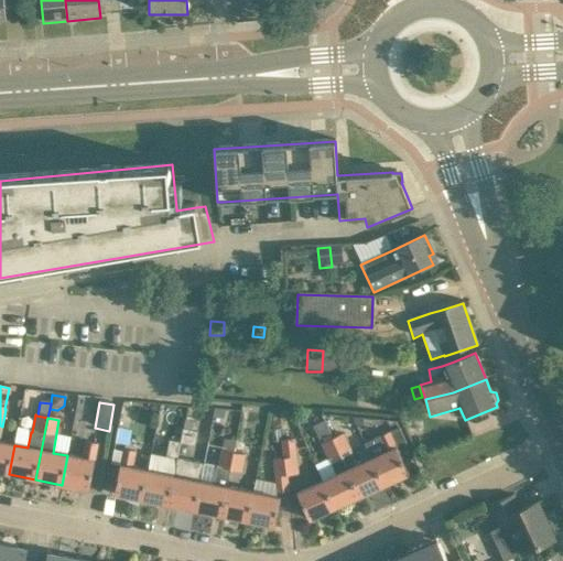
[(331,435),(328,432),(324,422),(313,428),(320,441),(331,435)]
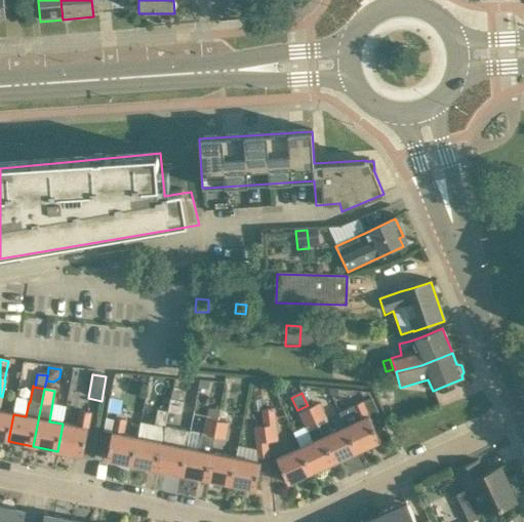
[(380,442),(369,417),(377,413),(371,399),(339,414),(357,452),(380,442)]
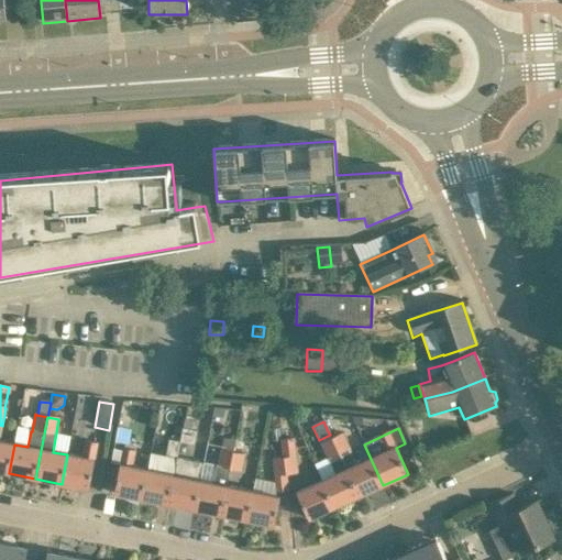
[(183,429),(179,442),(179,443),(180,443),(194,447),(197,432),(183,429)]
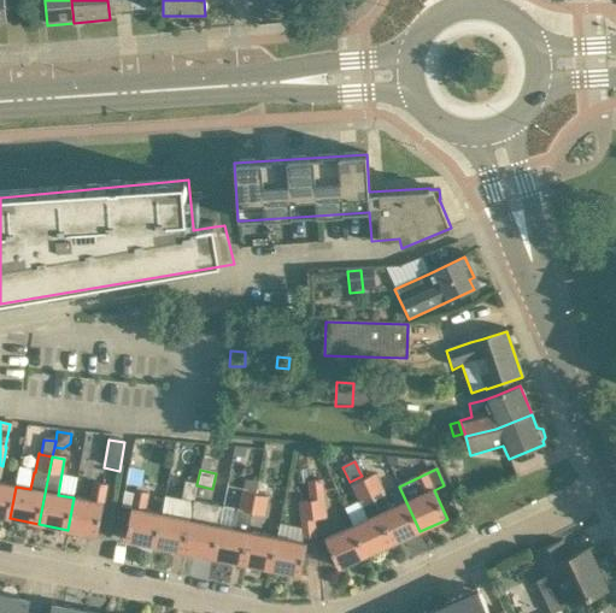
[(375,475),(373,476),(363,481),(393,544),(420,531),(399,487),(397,487),(404,504),(392,510),(375,475)]
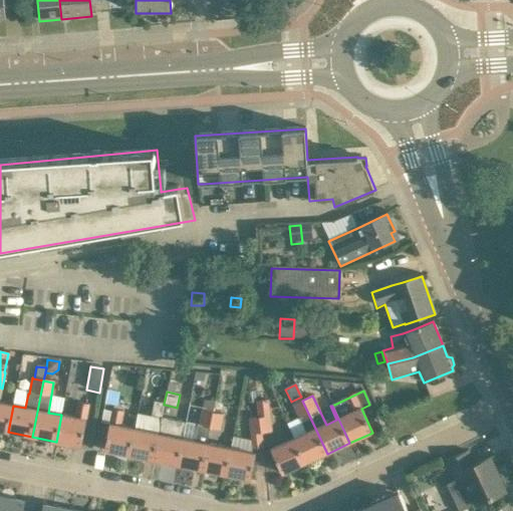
[(327,454),(302,401),(293,405),(291,406),(305,434),(293,440),(304,464),(327,454)]
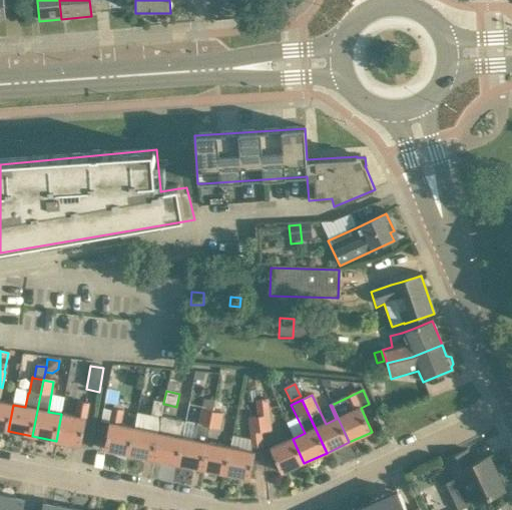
[(161,418),(164,404),(163,404),(163,403),(153,401),(150,417),(160,419),(161,418)]
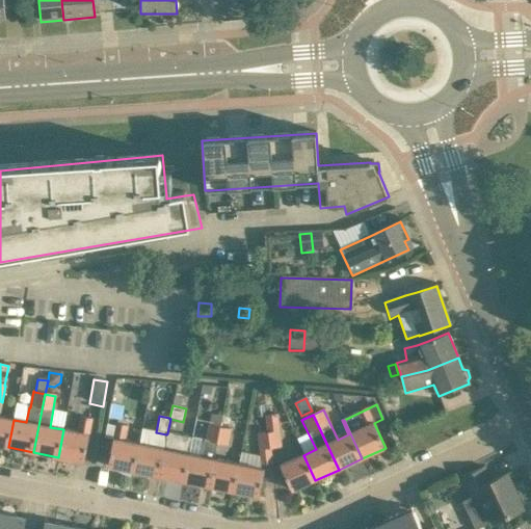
[(217,444),(220,428),(219,428),(209,425),(211,416),(210,416),(201,456),(189,454),(183,482),(208,487),(214,459),(213,459),(216,444),(217,444)]
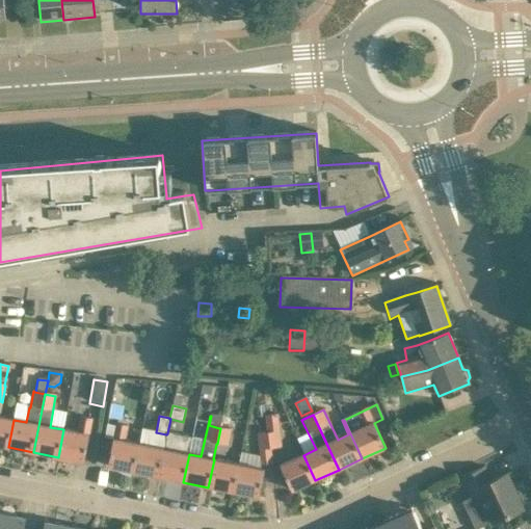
[(211,416),(209,425),(219,428),(221,418),(211,416)]
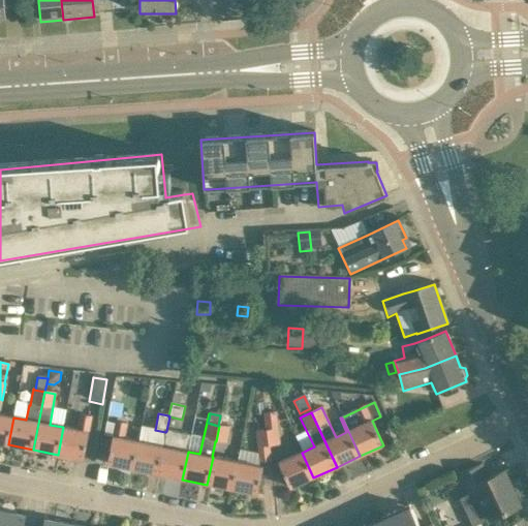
[(267,447),(269,447),(279,445),(276,413),(264,414),(266,431),(267,447)]
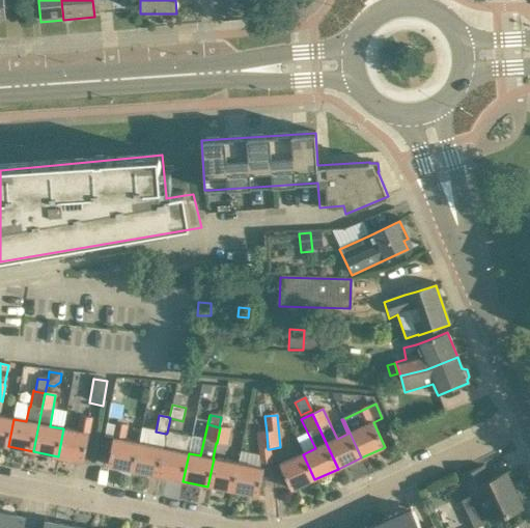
[(0,444),(8,446),(14,419),(0,416),(0,444)]
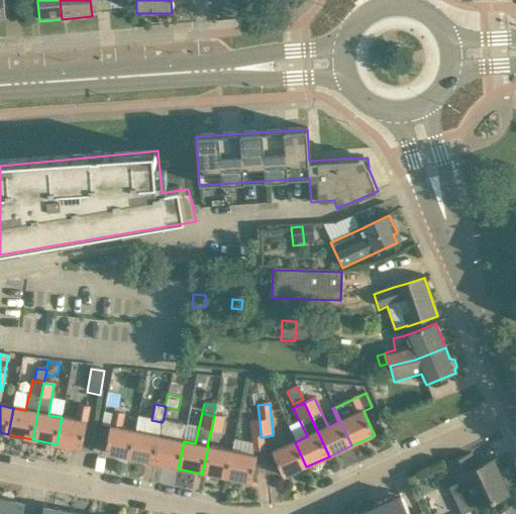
[(76,420),(62,417),(57,444),(81,449),(89,408),(79,405),(76,420)]
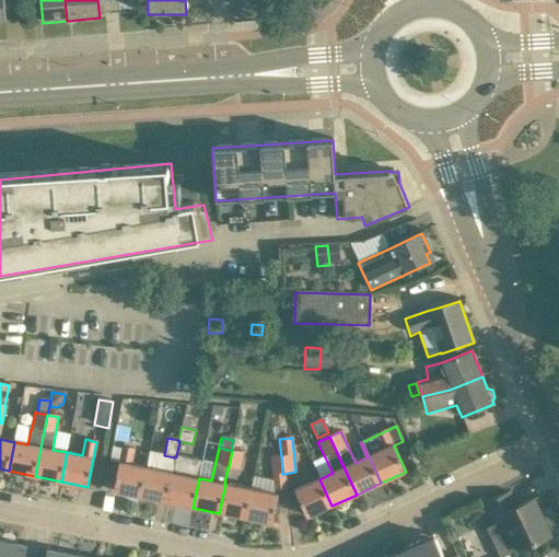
[(114,491),(140,497),(146,468),(131,465),(135,449),(123,447),(114,491)]
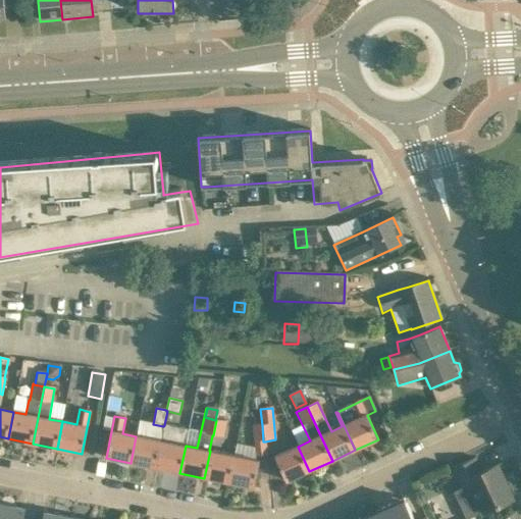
[(227,422),(216,420),(213,435),(223,437),(227,422)]
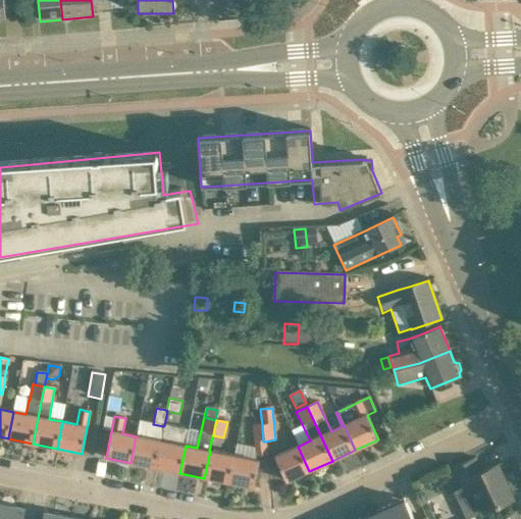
[(155,468),(179,473),(186,446),(189,430),(164,425),(163,426),(160,440),(155,468)]
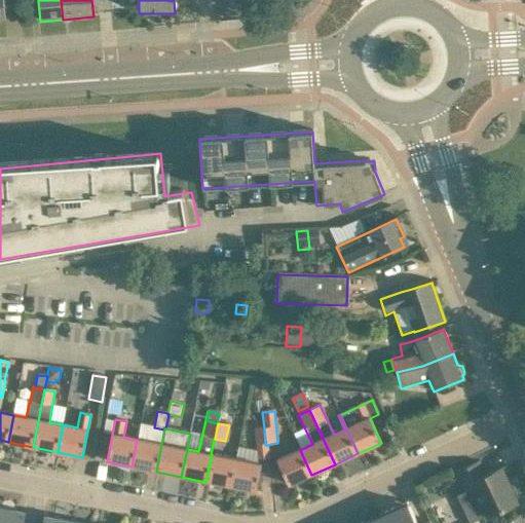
[(268,458),(267,445),(265,445),(264,428),(253,430),(255,451),(238,448),(236,459),(231,486),(256,491),(261,463),(259,463),(258,459),(268,458)]
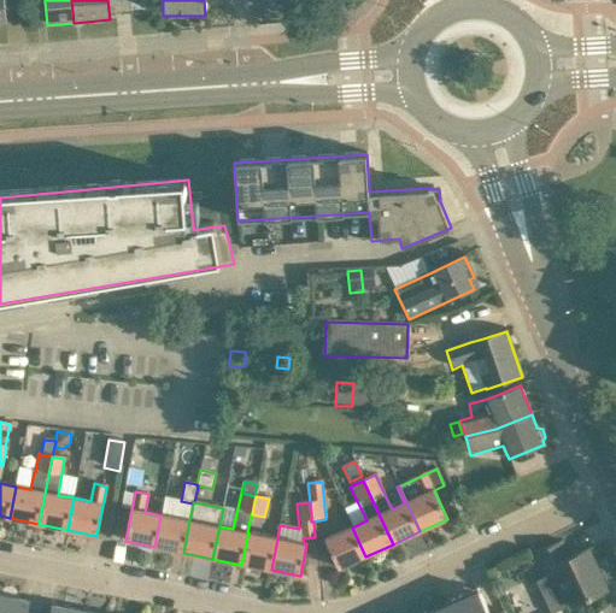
[(154,547),(183,553),(189,520),(188,520),(160,516),(154,547)]
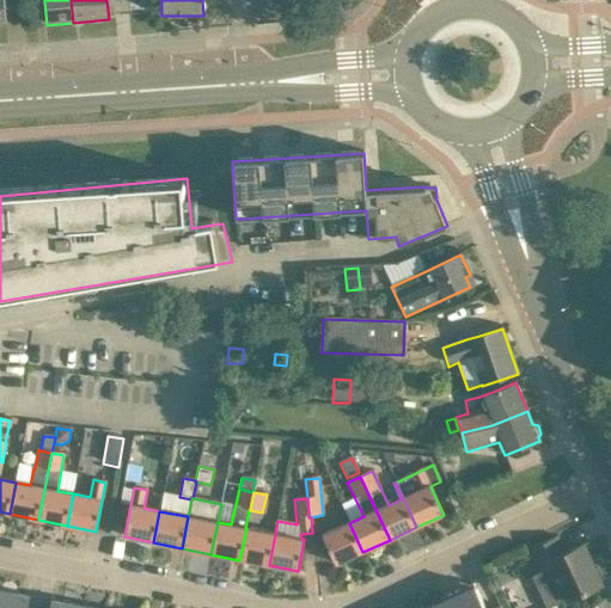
[(362,552),(349,523),(338,528),(335,521),(328,523),(323,529),(325,535),(323,536),(325,542),(336,564),(362,552)]
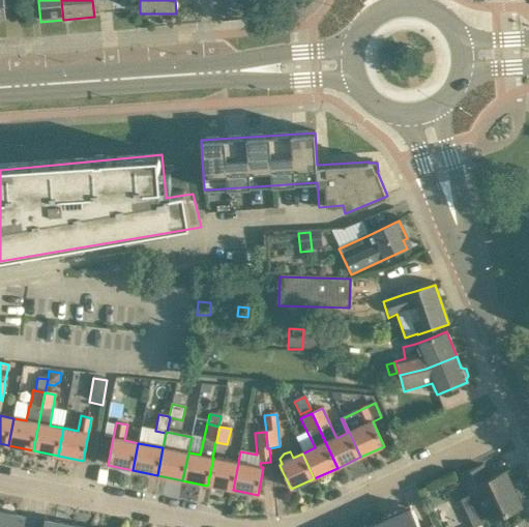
[(207,486),(233,490),(238,463),(213,458),(207,486)]
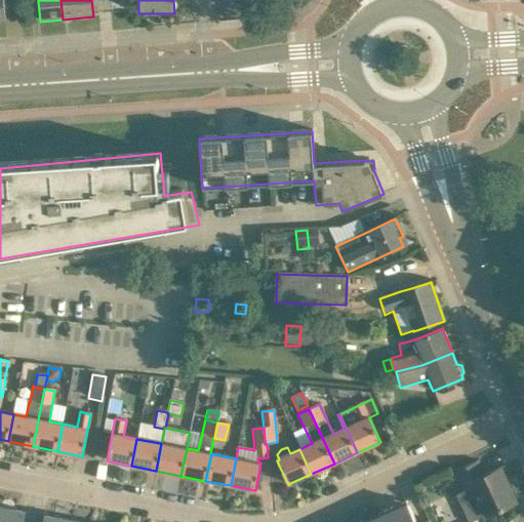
[(454,472),(464,491),(455,495),(468,521),(474,521),(485,516),(485,517),(515,503),(499,469),(483,476),(477,462),(454,472)]
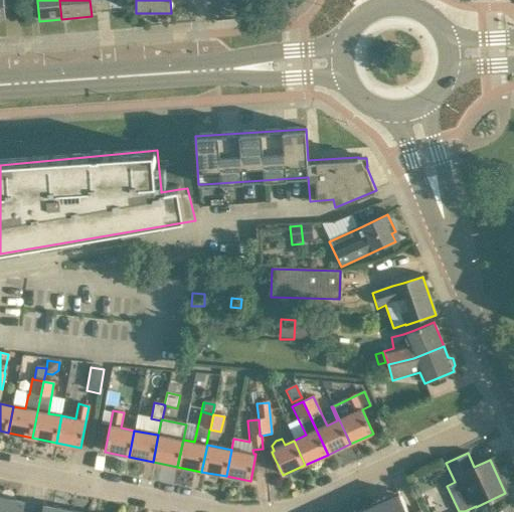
[(406,511),(397,492),(371,505),(374,511),(420,511),(406,511)]
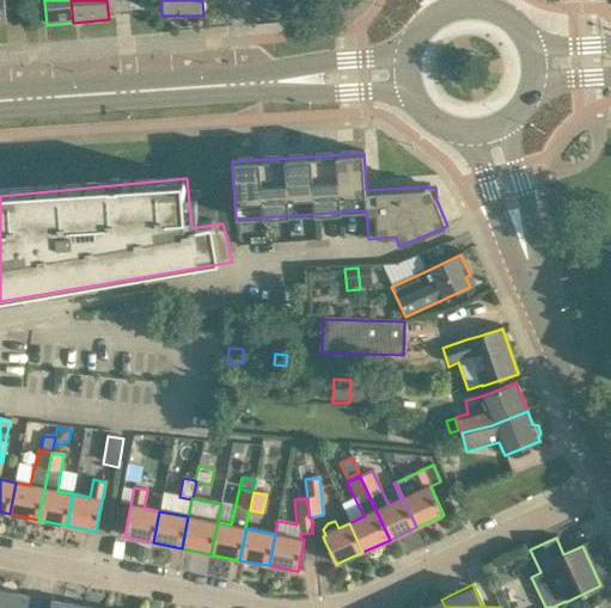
[(26,607),(29,597),(0,591),(0,607),(26,607)]
